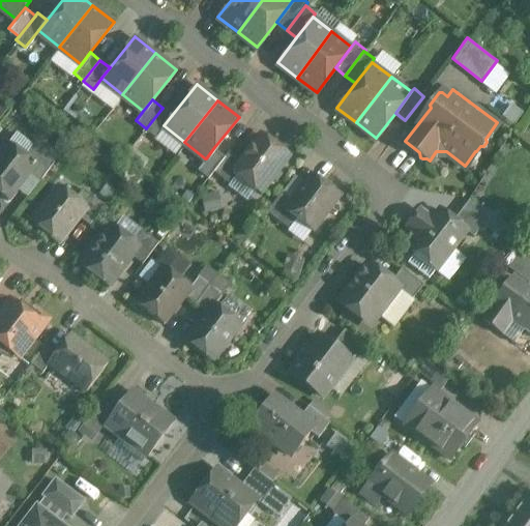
[(164,125),(172,115),(163,108),(146,128),(155,136),(164,125)]
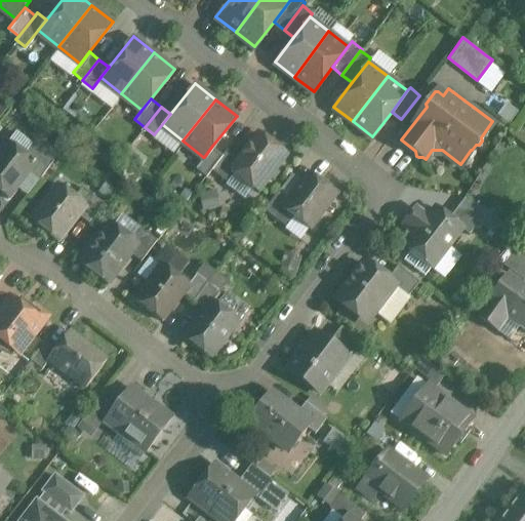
[(226,182),(245,197),(249,191),(252,193),(261,181),(267,185),(273,176),(279,169),(276,167),(287,154),(258,132),(245,150),(231,167),(235,170),(227,179),(226,182)]
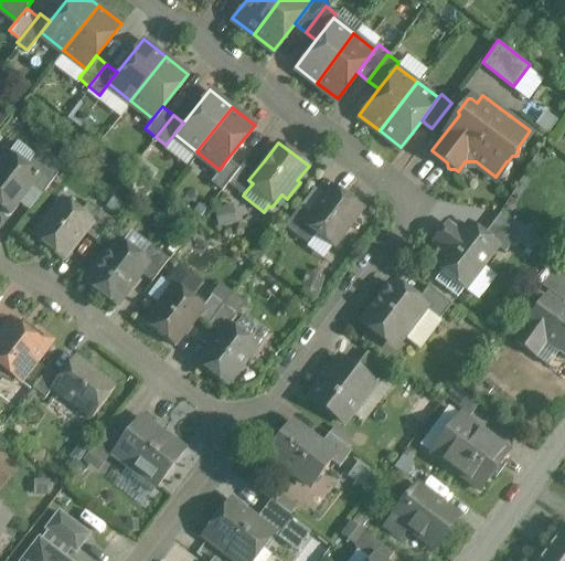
[(57,171),(63,162),(41,145),(34,152),(57,171)]
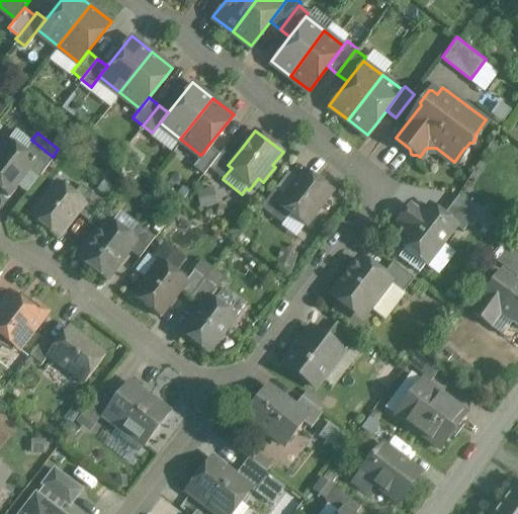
[(23,150),(8,138),(0,148),(0,187),(7,193),(27,168),(34,158),(23,150)]
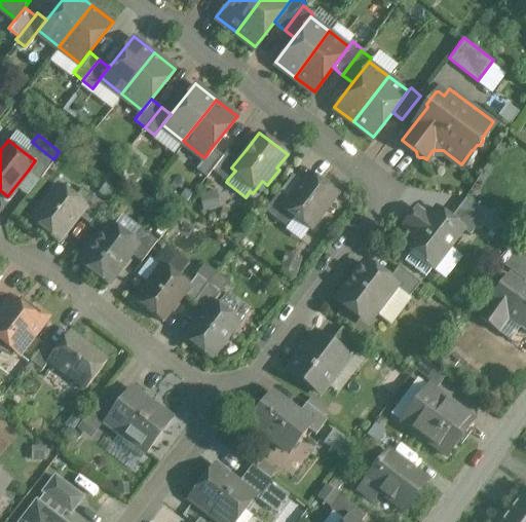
[(212,168),(227,180),(235,171),(231,168),(246,150),(233,141),(223,154),(212,168)]
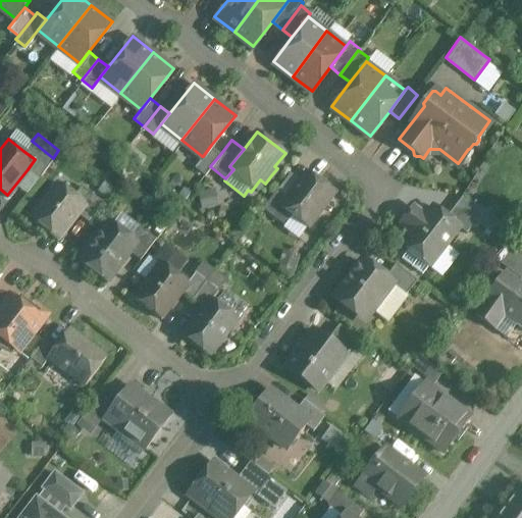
[(38,176),(53,158),(32,141),(23,151),(35,159),(28,169),(38,176)]
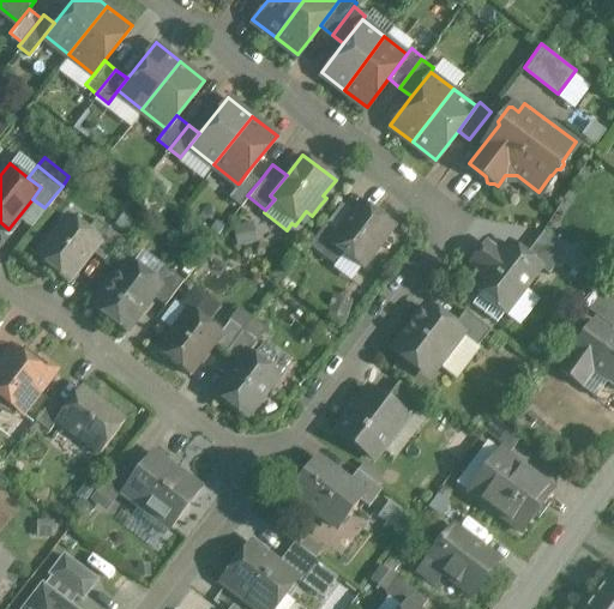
[(239,184),(238,184),(229,194),(241,204),(247,196),(260,180),(248,170),(239,184)]
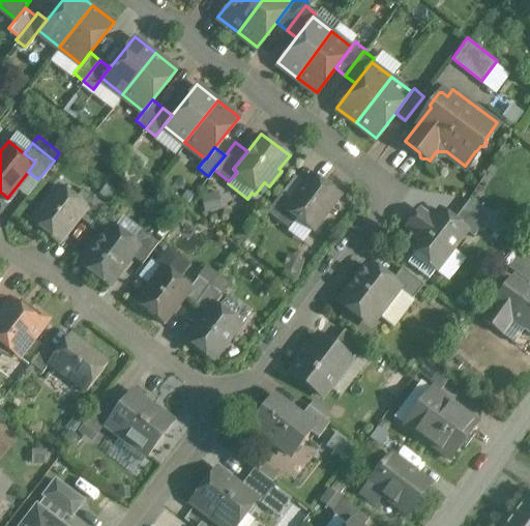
[(285,208),(296,216),(312,229),(339,193),(312,172),(292,199),(285,208)]
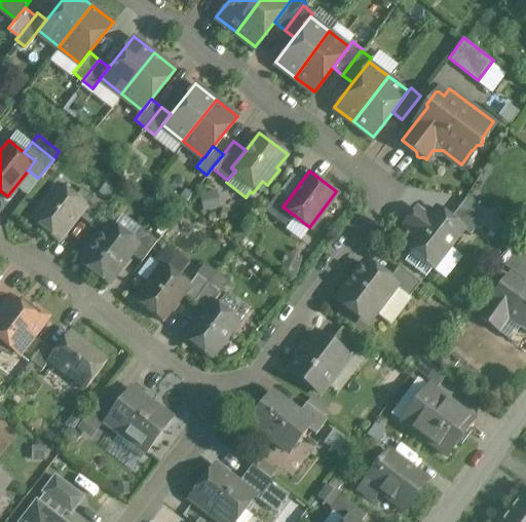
[(59,183),(32,218),(59,238),(78,213),(85,203),(75,195),(59,183)]
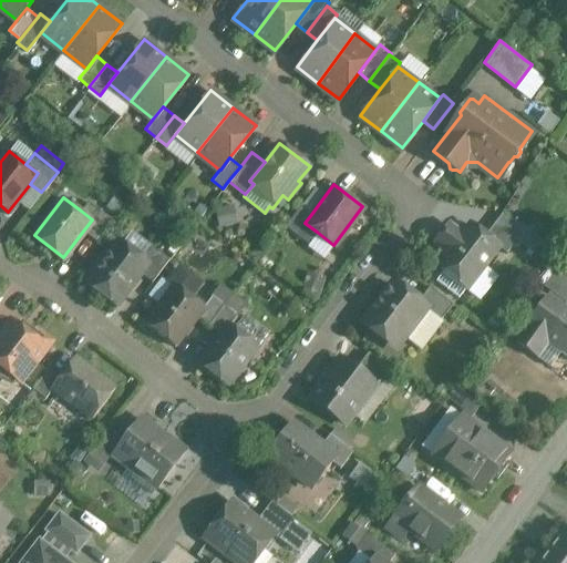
[(111,217),(89,201),(81,211),(92,219),(84,229),(95,238),(111,217)]
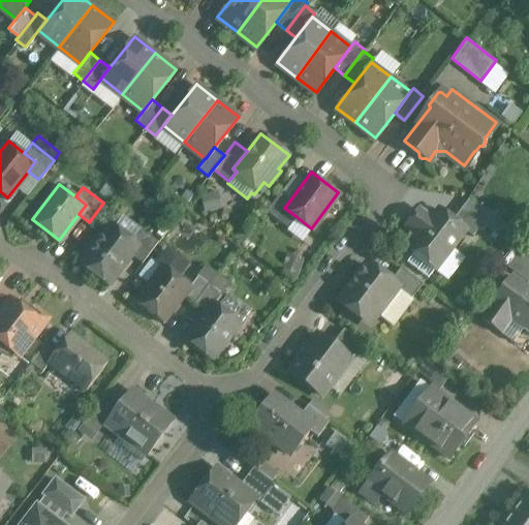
[(291,198),(281,190),(266,210),(288,226),(296,216),(284,208),(291,198)]
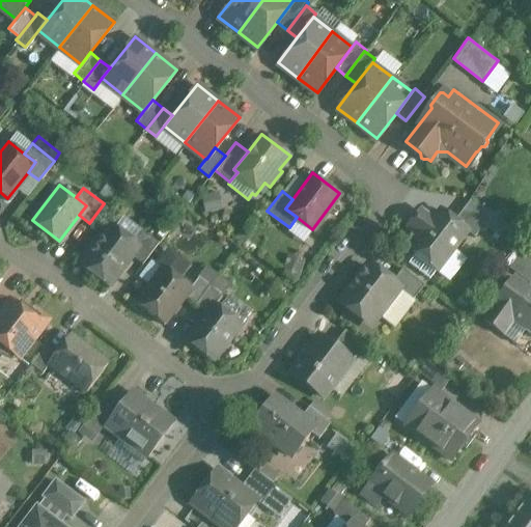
[(454,219),(467,228),(474,234),(492,212),(471,196),(454,219)]
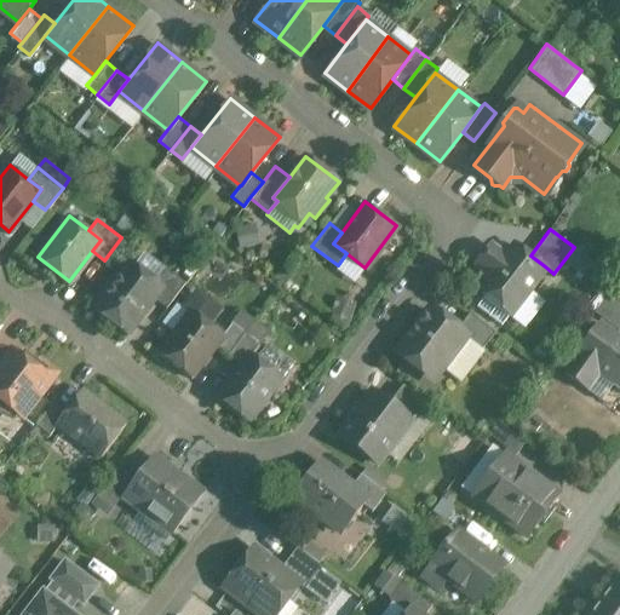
[(476,262),(492,272),(481,286),(488,291),(512,309),(545,266),(530,256),(515,243),(505,256),(491,243),(476,262)]
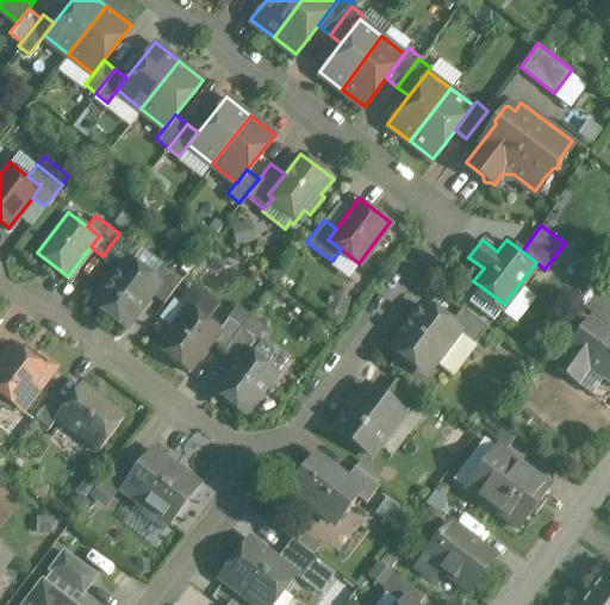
[(155,275),(165,262),(141,245),(131,257),(155,275)]
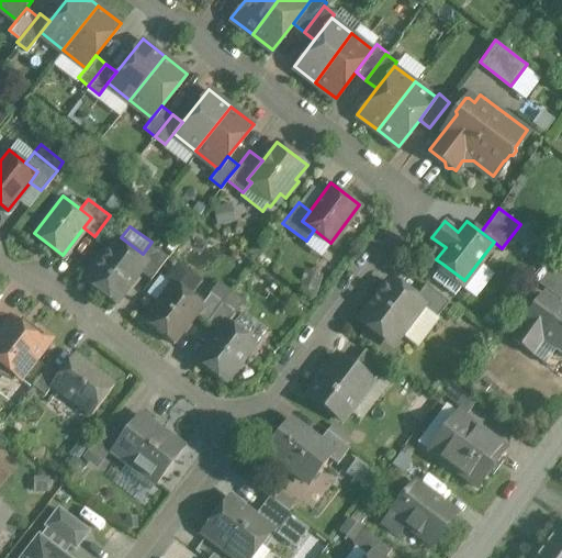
[(139,269),(148,258),(143,254),(121,237),(119,236),(86,280),(115,302),(139,269)]
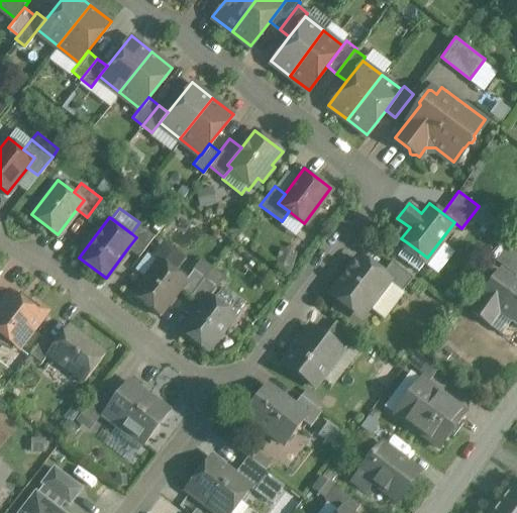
[(138,255),(154,234),(139,222),(131,233),(136,237),(128,247),(138,255)]
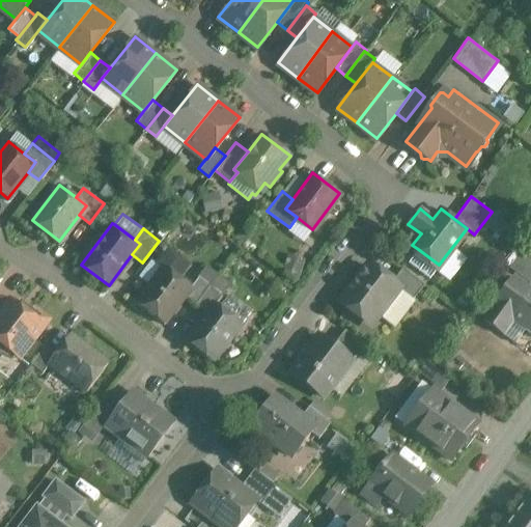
[(530,278),(530,237),(525,233),(512,251),(518,254),(509,266),(530,280),(530,278)]
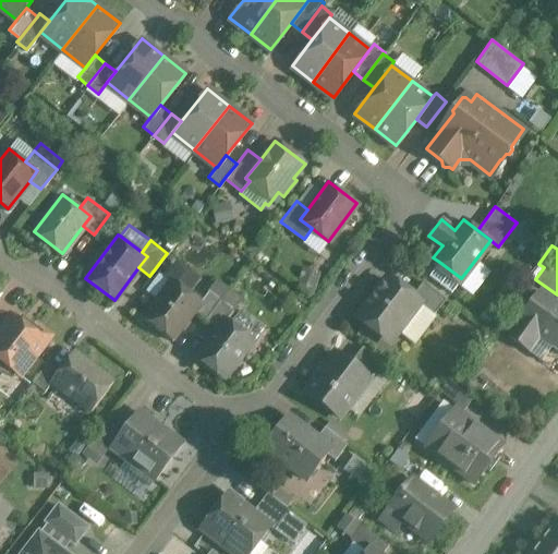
[(461,278),(439,262),(429,274),(451,290),(461,278)]
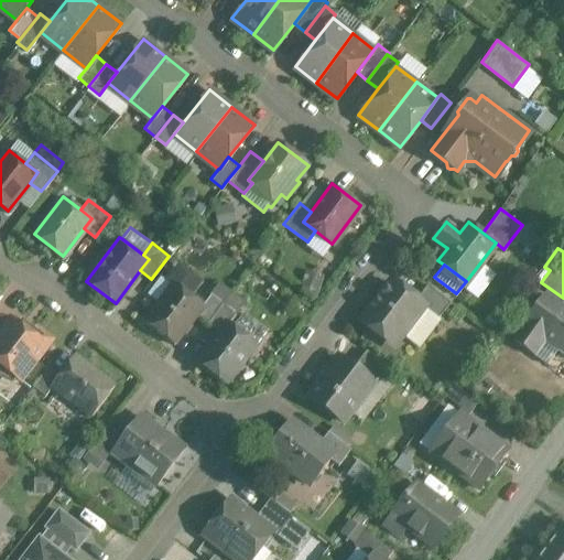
[(360,320),(393,345),(424,304),(415,298),(391,279),(360,320)]
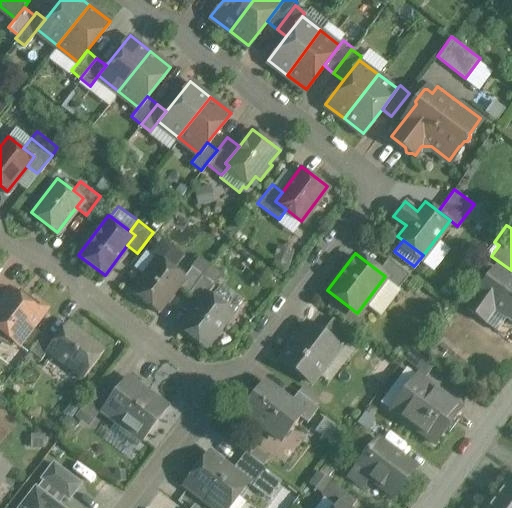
[(184,276),(184,275),(158,256),(132,290),(158,310),(177,285),(184,276)]
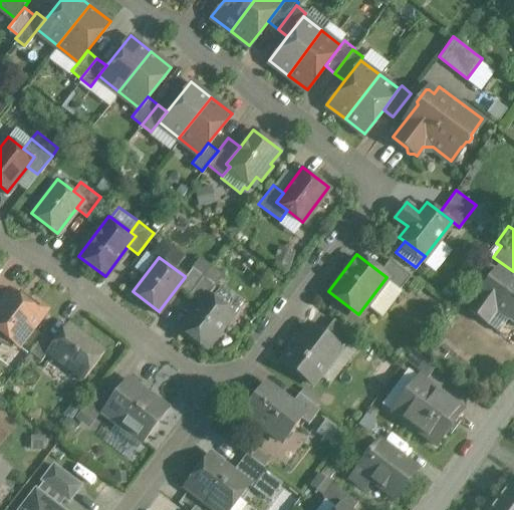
[(410,274),(389,258),(378,271),(387,277),(400,287),(410,274)]
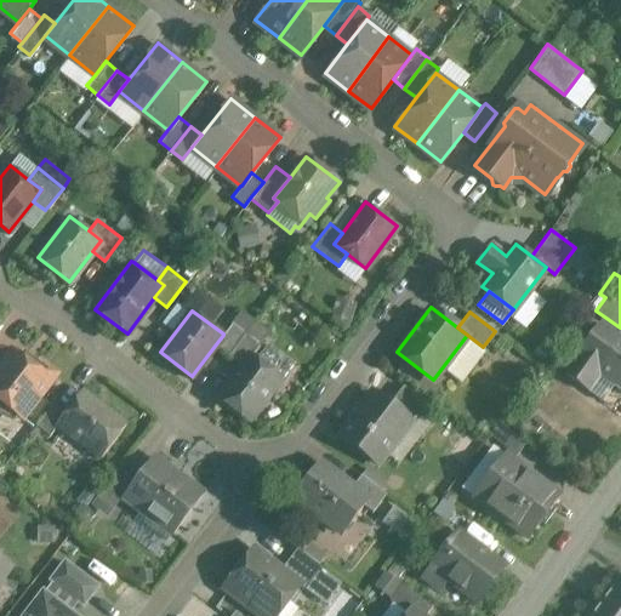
[(228,355),(245,332),(232,321),(223,334),(223,335),(215,346),(228,355)]
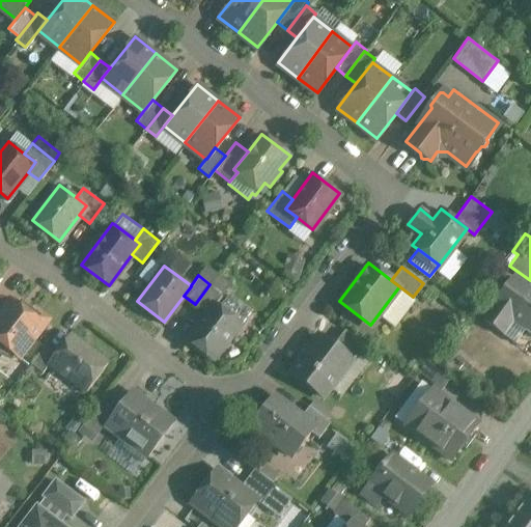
[(530,286),(513,275),(482,317),(503,332),(512,321),(524,329),(526,327),(530,330),(530,286)]
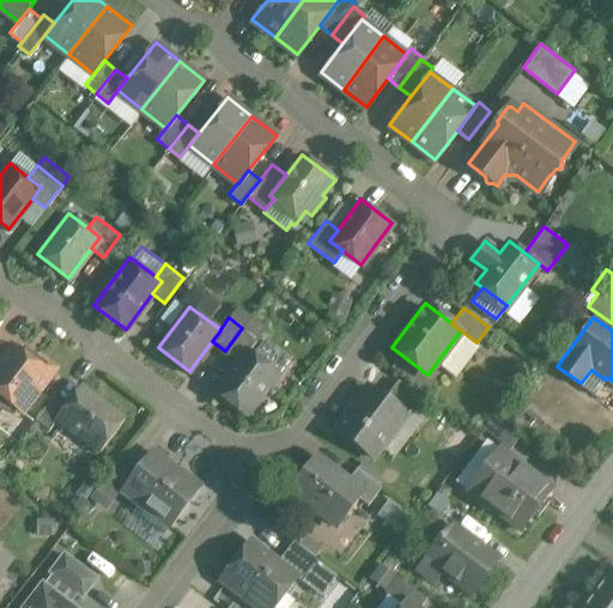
[(242,328),(225,351),(237,360),(247,347),(248,348),(256,339),(242,328)]
